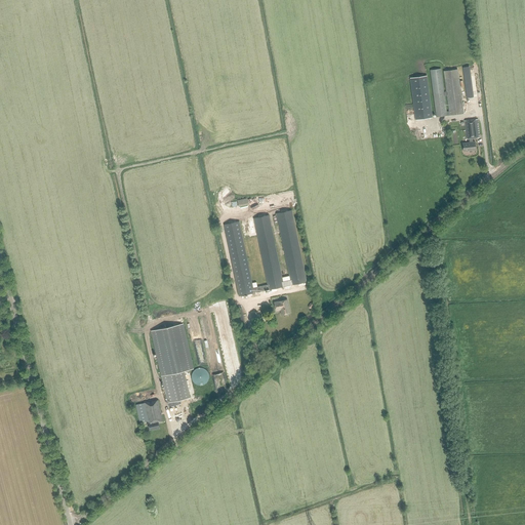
[(462,68),(467,98),(473,97),(469,67),(462,68)]
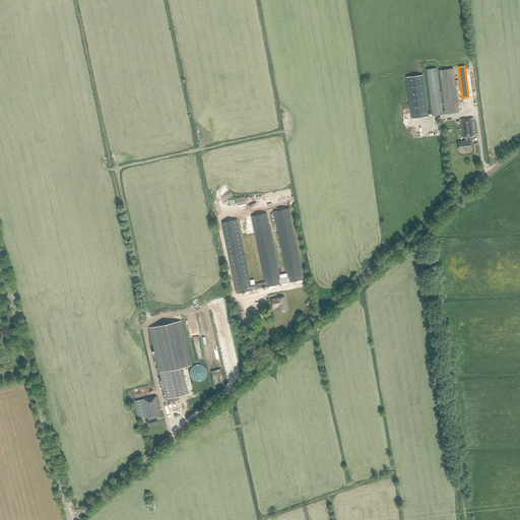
[(437,68),(426,70),(432,116),(443,115),(440,94),(443,94),(445,114),(459,113),(453,69),(439,70),(442,91),(440,91),(437,68)]
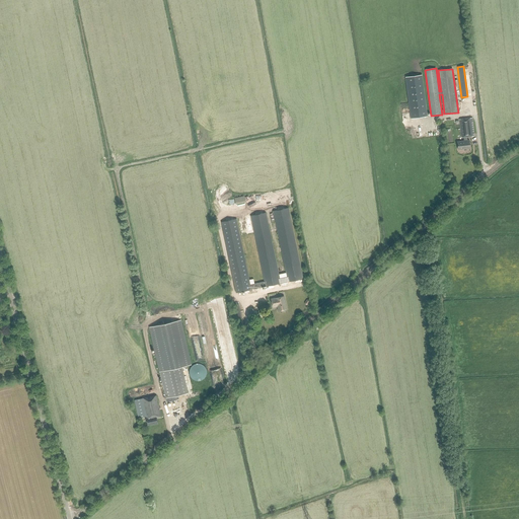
[(422,75),(405,77),(411,119),(428,117),(422,75)]
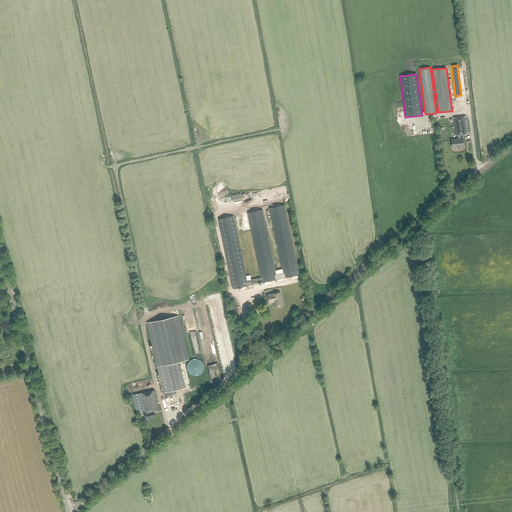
[(453,118),(455,136),(457,136),(458,139),(451,140),(452,148),(464,146),(463,139),(461,139),(461,135),(468,134),(466,117),(453,118)]
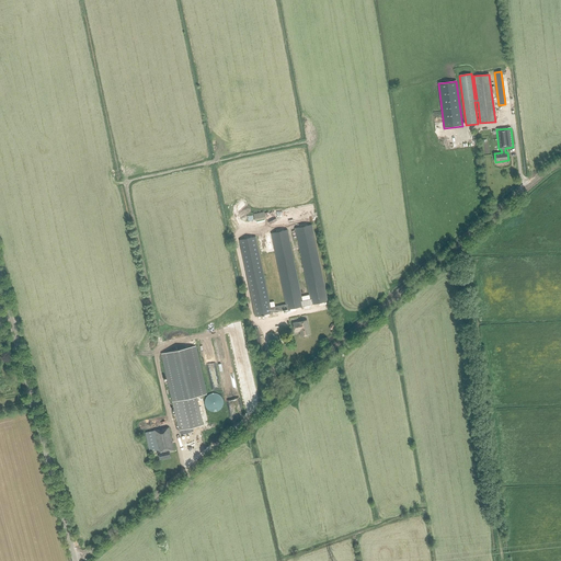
[(263,212),(253,214),(255,221),(265,219),(263,212)]
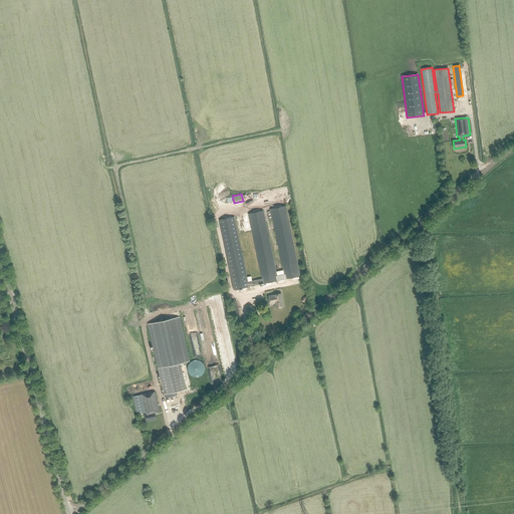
[(224,219),(219,220),(234,290),(300,276),(285,206),(279,207),(278,205),(275,206),(275,209),(270,210),(283,270),(276,272),(264,211),(257,213),(256,210),(252,210),(253,213),(248,214),(262,279),(252,281),(251,276),(247,277),(234,217),(228,218),(227,216),(223,217),(224,219)]
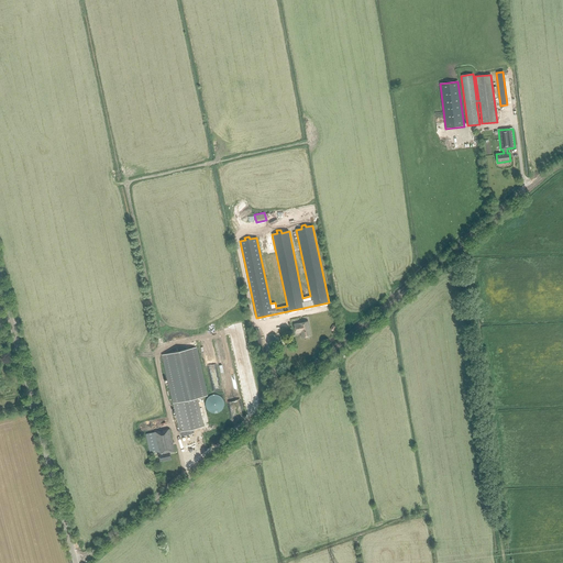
[(308,322),(294,324),(296,333),(300,332),(301,338),(310,335),(308,322)]
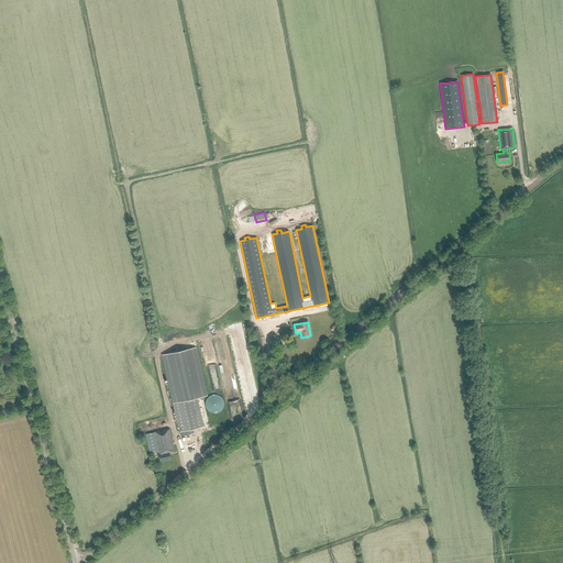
[(257,352),(264,351),(258,330),(252,331),(257,352)]
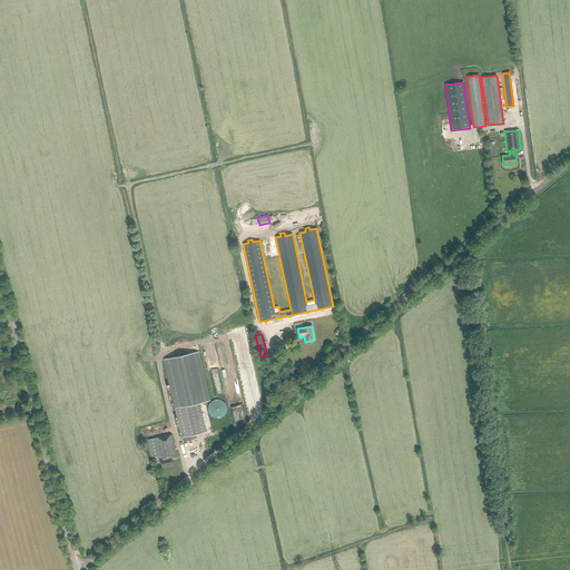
[(176,409),(182,438),(207,432),(200,403),(210,401),(199,352),(164,360),(175,409),(176,409)]
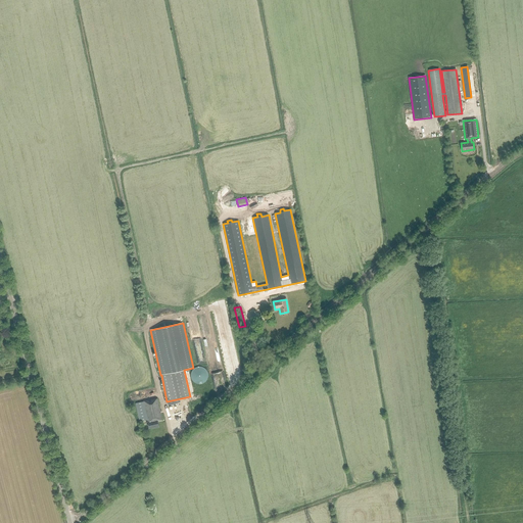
[(207,378),(208,376),(207,373),(206,370),(204,369),(202,367),(199,367),(197,367),(194,369),(192,370),(191,373),(191,376),(191,378),(192,381),(194,383),(197,384),(199,384),(202,384),(204,383),(206,381),(207,378)]
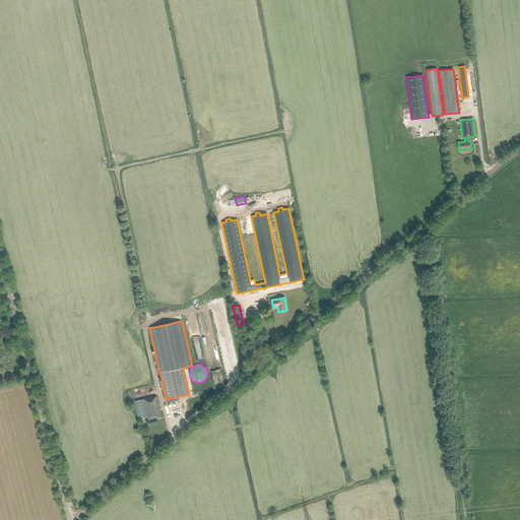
[(135,401),(139,418),(146,417),(148,426),(157,425),(156,418),(161,417),(159,408),(158,408),(156,396),(143,399),(135,401)]
